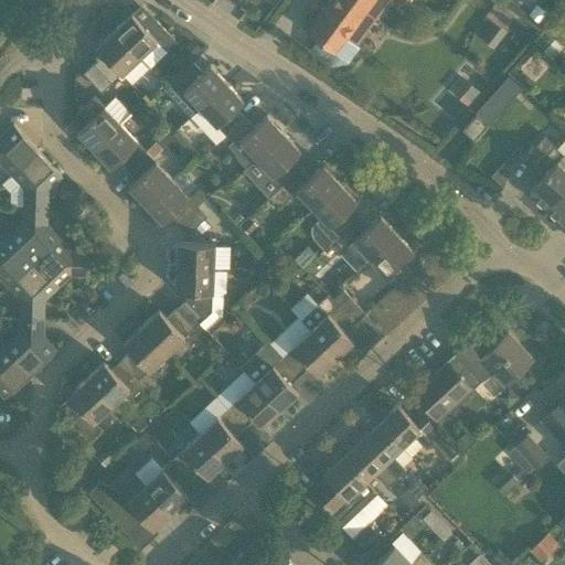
[(329,0),(306,31),(317,39),(334,53),(347,38),(355,44),(375,18),(351,0),(329,0)]
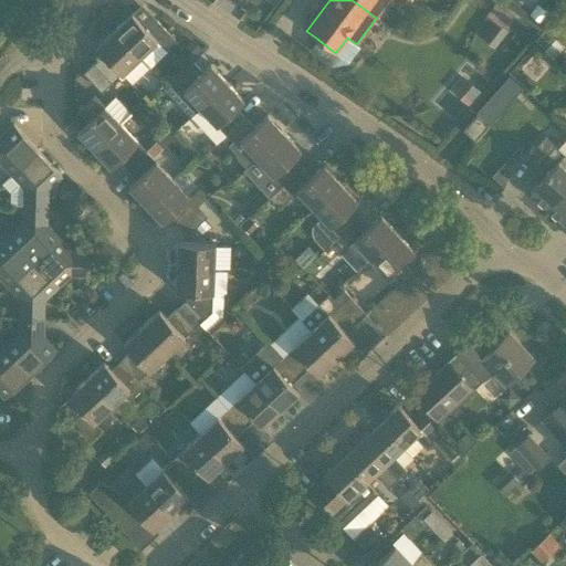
[(352,0),(376,18),(388,0),(352,0)]
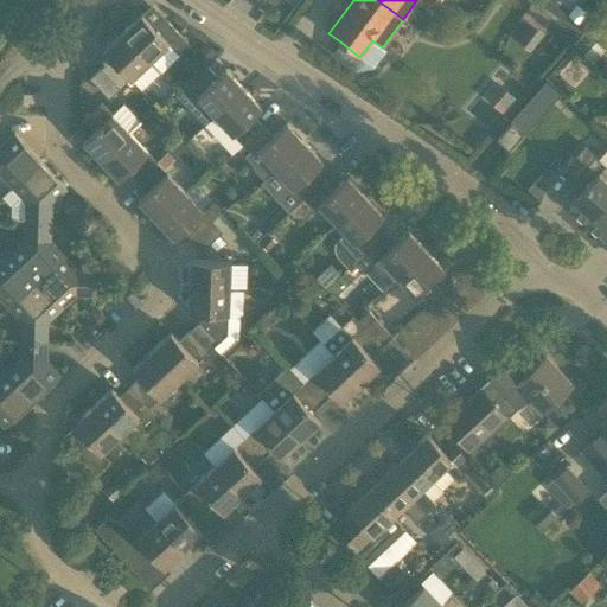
[(530,5),(510,36),(528,49),(549,17),(530,5)]
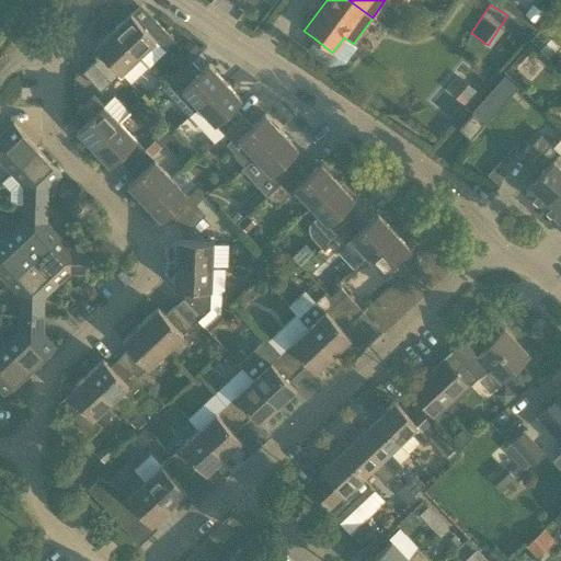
[(155,39),(162,48),(173,38),(155,19),(145,29),(130,13),(114,29),(138,56),(155,39)]
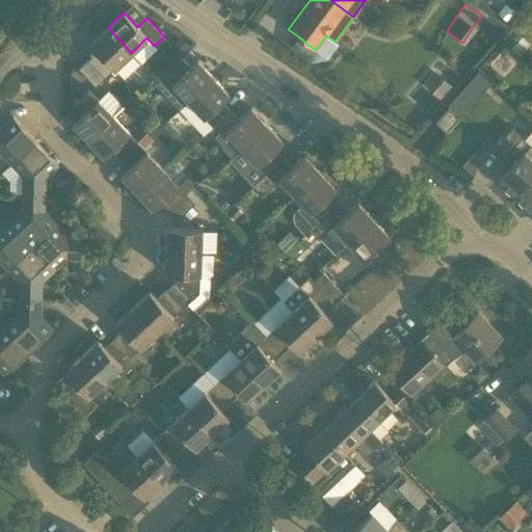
[(131,53),(108,27),(90,44),(97,51),(78,69),(96,86),(111,72),(131,53)]
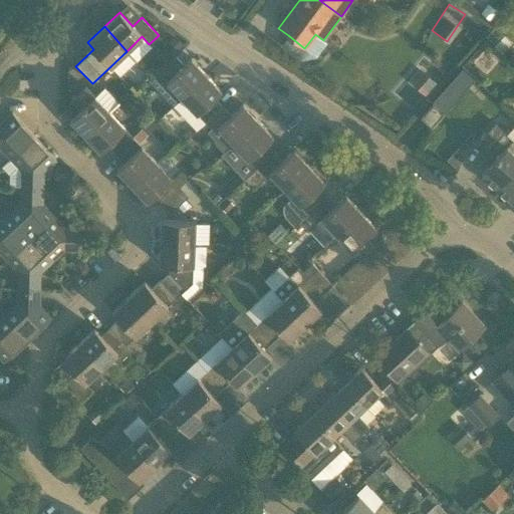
[(495,27),(486,36),(495,45),(496,44),(504,35),(503,34),(495,27)]
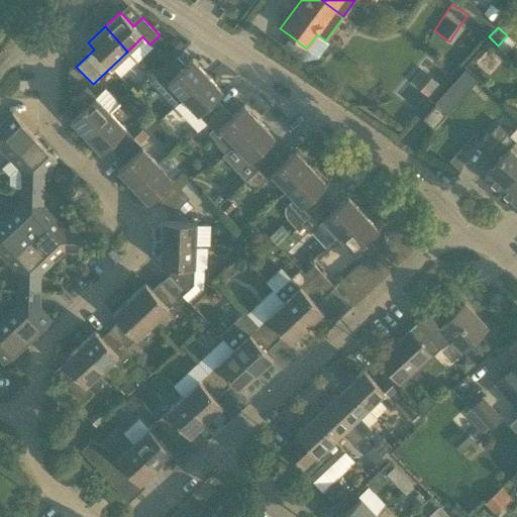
[(175,34),(164,47),(173,57),(185,44),(175,34)]
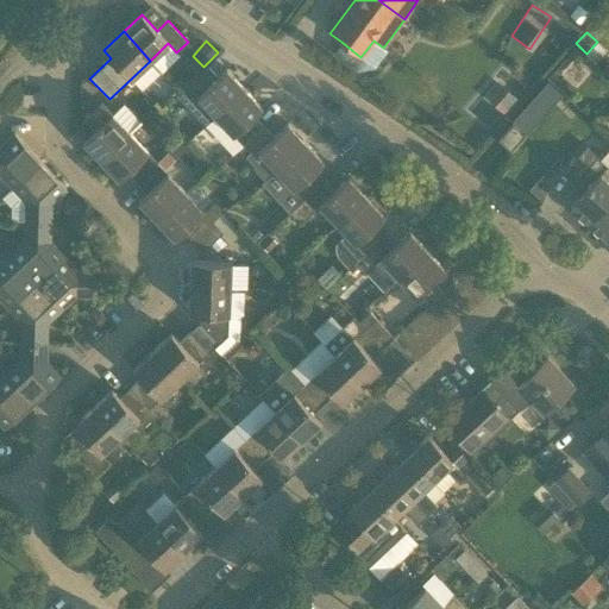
[(215,114),(244,88),(226,69),(218,76),(208,66),(188,85),(215,114)]
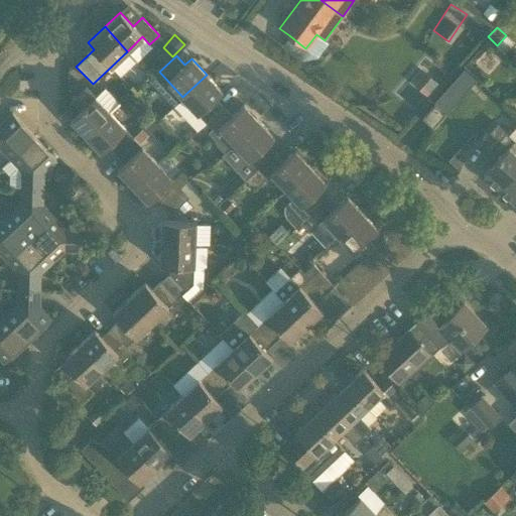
[(222,91),(207,75),(182,97),(206,122),(223,106),(215,98),(222,91)]
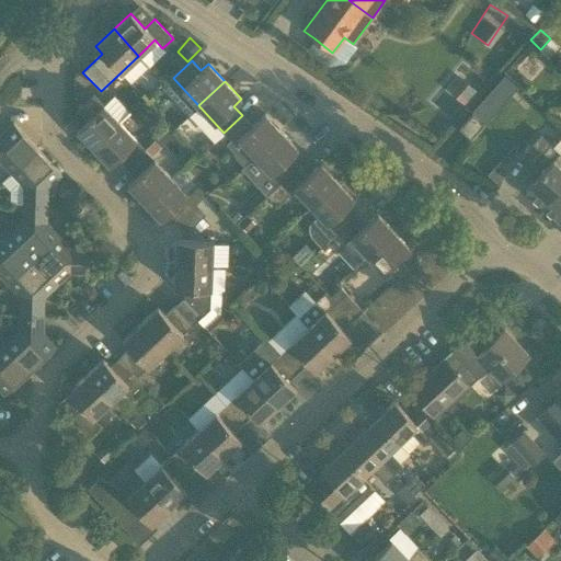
[(93,148),(119,123),(118,121),(129,112),(114,95),(104,105),(103,104),(93,94),(77,110),(80,113),(77,116),(83,123),(76,129),(93,148)]
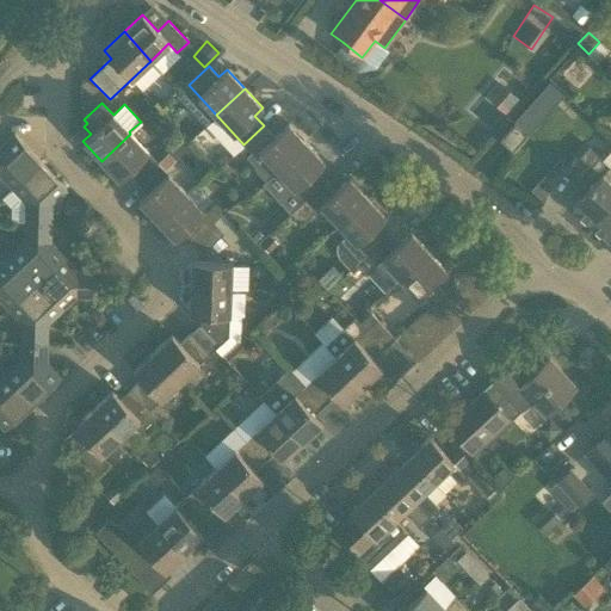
[(276,170),(277,171),(306,143),(288,124),(275,136),(264,125),(244,144),(239,148),(255,167),(254,168),(266,180),(276,170)]
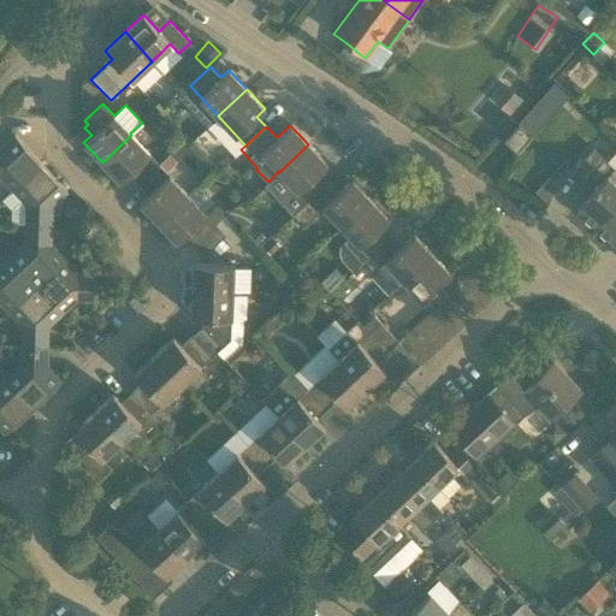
[(516,153),(531,136),(519,125),(503,141),(516,153)]
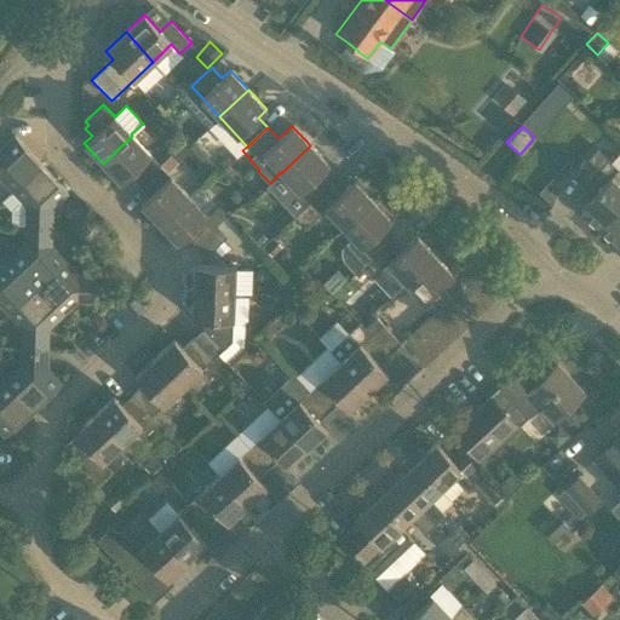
[(0,177),(12,190),(41,164),(15,136),(0,149),(0,177)]
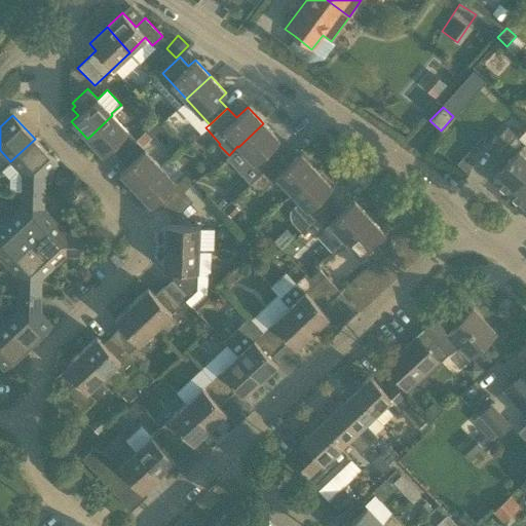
[(112,115),(87,139),(102,154),(109,148),(117,156),(136,140),(112,115)]
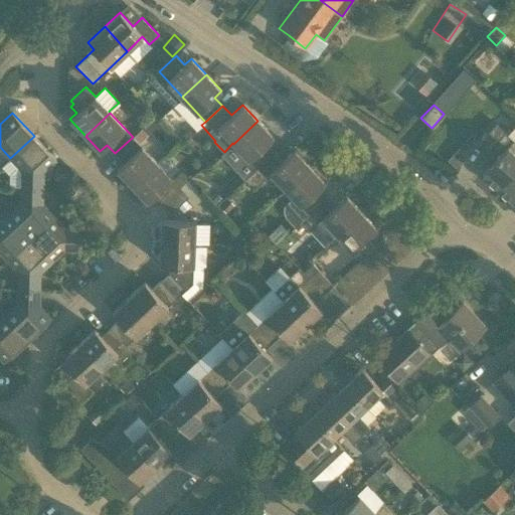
[(274,137),(258,121),(233,144),(256,168),(256,169),(275,152),(267,143),(274,137)]
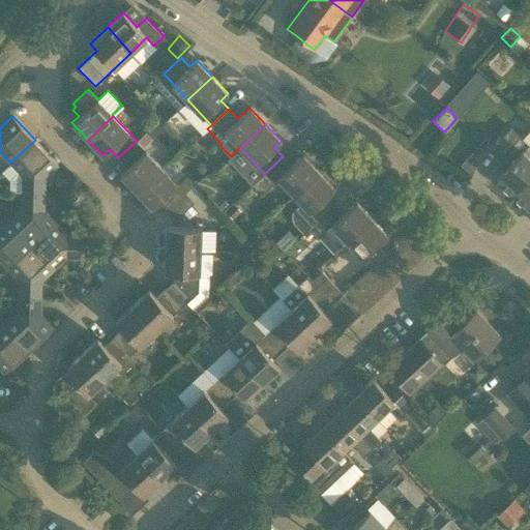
[(529,173),(529,145),(510,127),(493,147),(510,164),(496,179),(511,194),(529,173)]
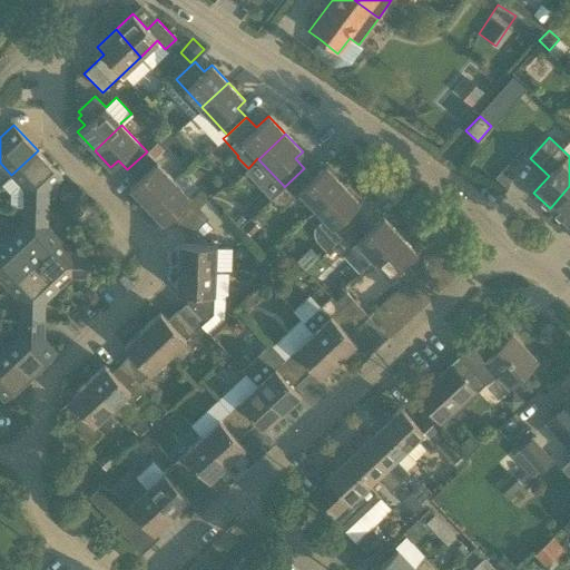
[(147,151),(127,169),(137,179),(129,187),(147,205),(174,180),(155,158),(165,149),(158,143),(147,151)]
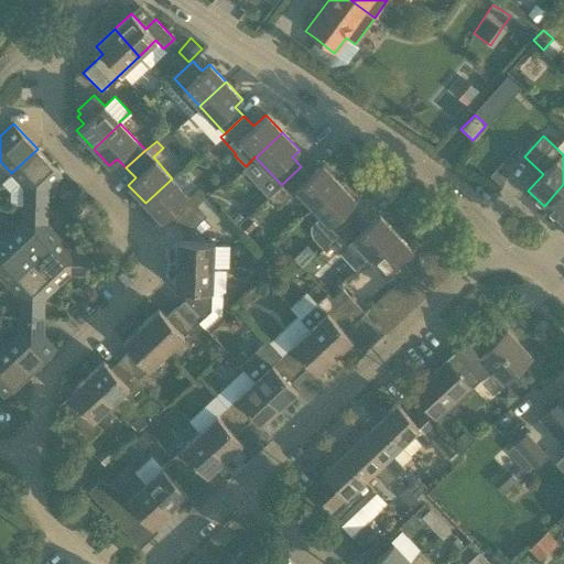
[(23,205),(47,206),(47,187),(62,174),(38,149),(11,173),(1,183),(10,192),(10,205),(23,205)]
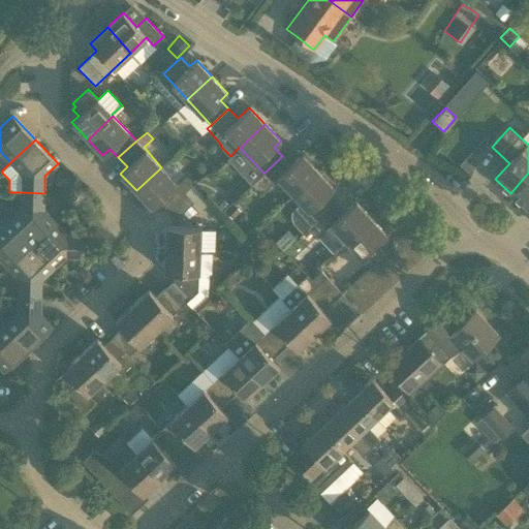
[(278,178),(293,194),(318,172),(303,154),(290,165),(282,156),(263,174),(263,173),(252,184),(260,193),(278,178)]
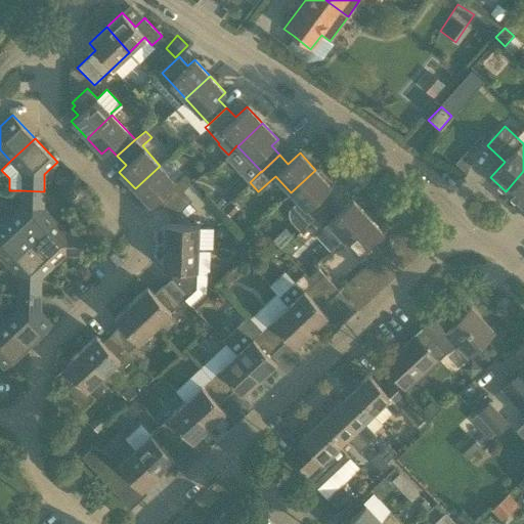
[(160,166),(135,188),(149,205),(157,199),(166,208),(183,190),(178,185),(160,166)]
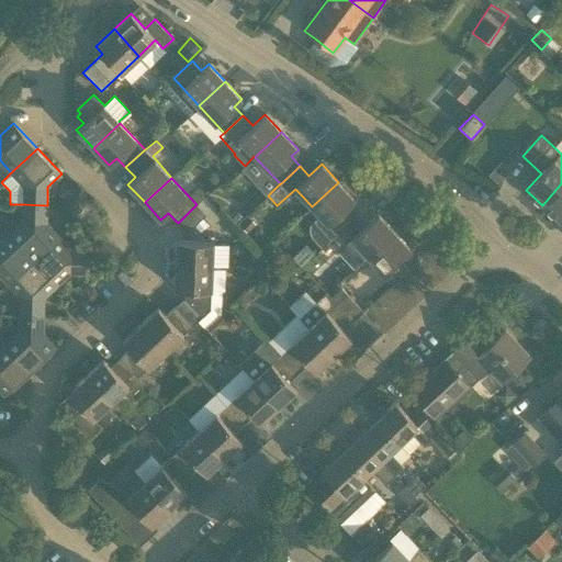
[(322,247),(356,215),(347,206),(355,199),(338,182),(312,206),(319,215),(310,224),(310,231),(312,236),(322,247)]
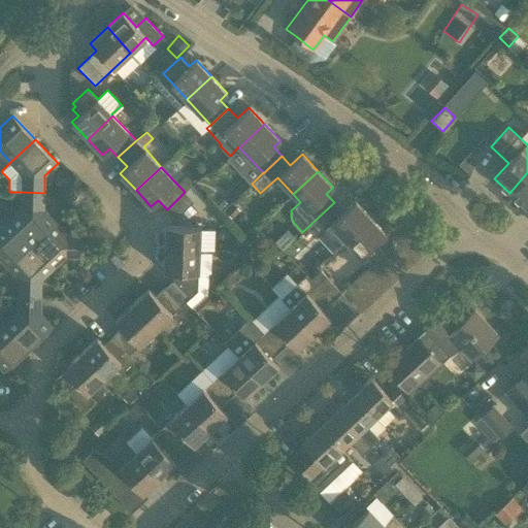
[(527,172),(509,193),(526,207),(527,205),(527,172)]
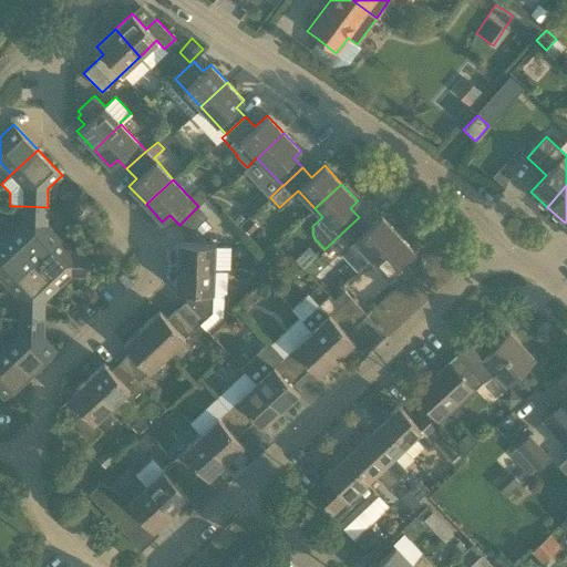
[(188,235),(206,218),(214,227),(225,217),(207,198),(198,206),(179,225),(188,235)]
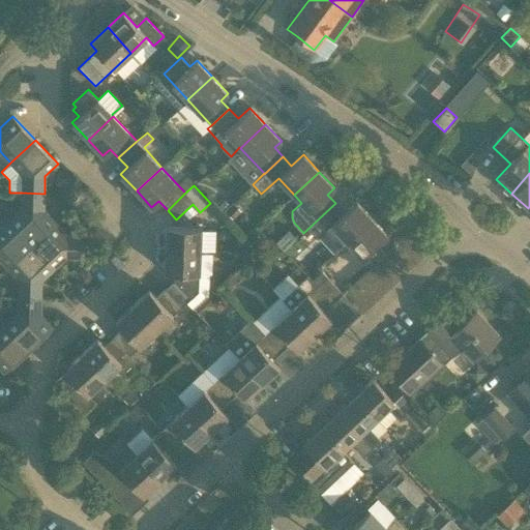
[(31,244),(55,223),(43,210),(45,194),(22,193),(22,209),(8,221),(31,244)]
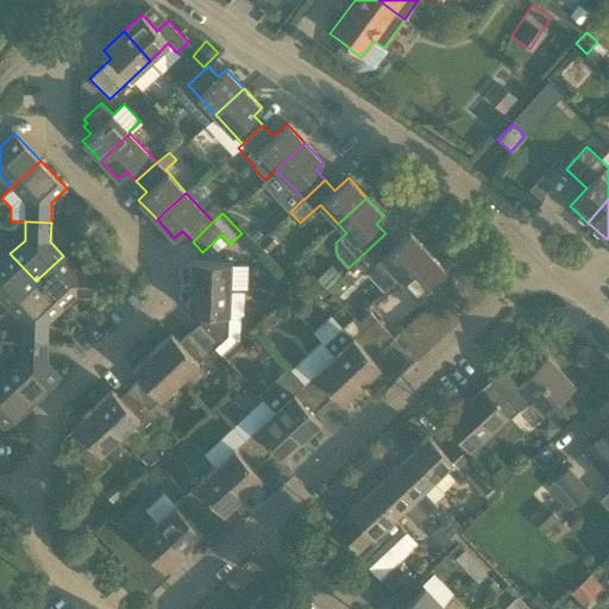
[(397,277),(399,277),(427,251),(409,231),(396,244),(385,233),(349,268),(355,263),(364,274),(369,269),(387,288),(397,277)]
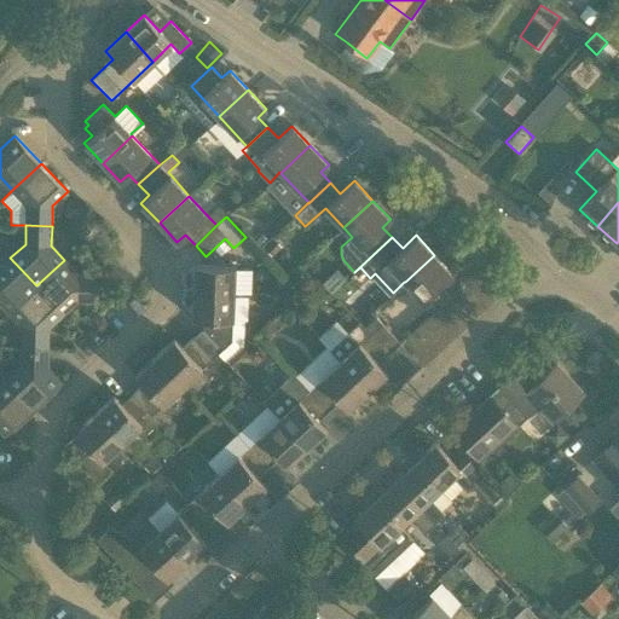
[(434,255),(405,282),(433,313),(450,298),(440,287),(452,275),(434,255)]
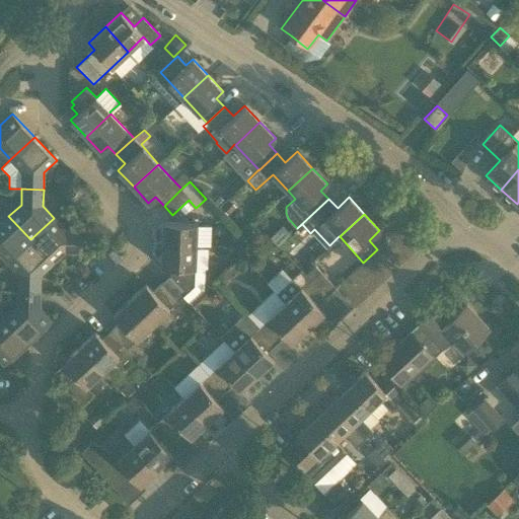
[(0,255),(6,263),(30,239),(8,216),(0,224),(0,255)]
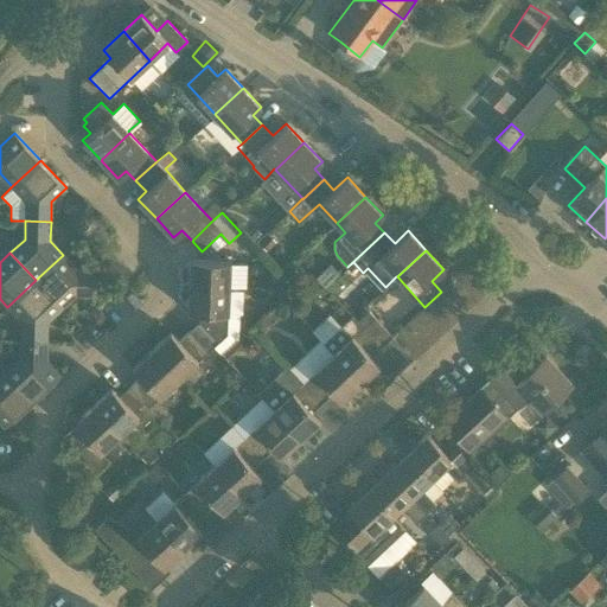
[(63,255),(36,280),(62,308),(76,294),(96,295),(96,269),(76,268),(63,255)]
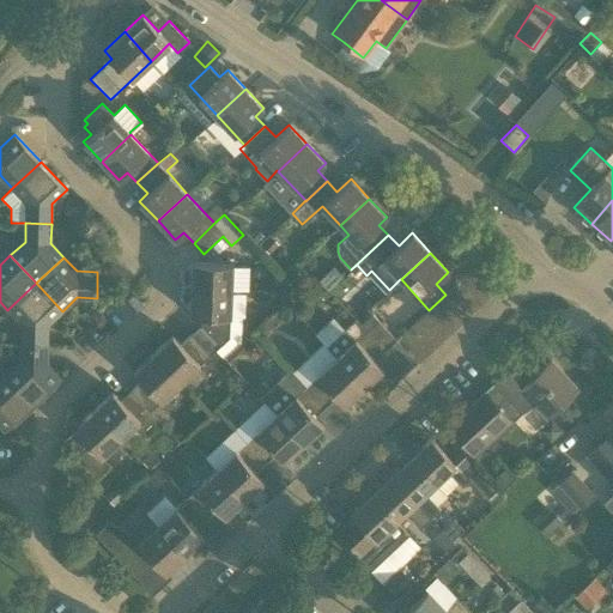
[(193,262),(192,289),(231,289),(231,263),(193,262)]
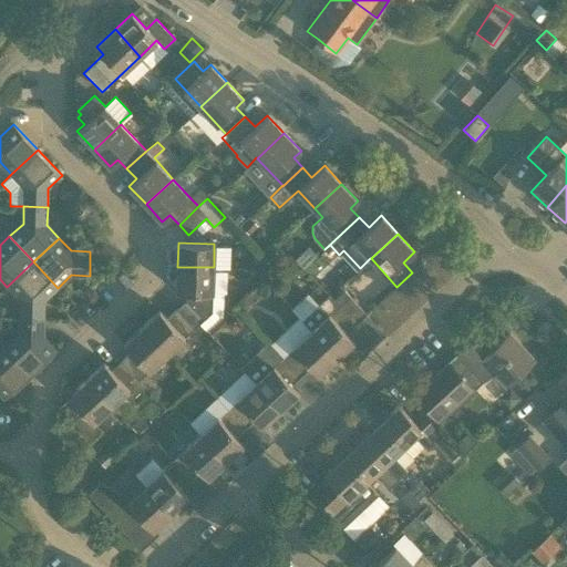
[(33,261),(7,287),(20,301),(20,318),(43,319),(44,300),(58,288),(33,261)]
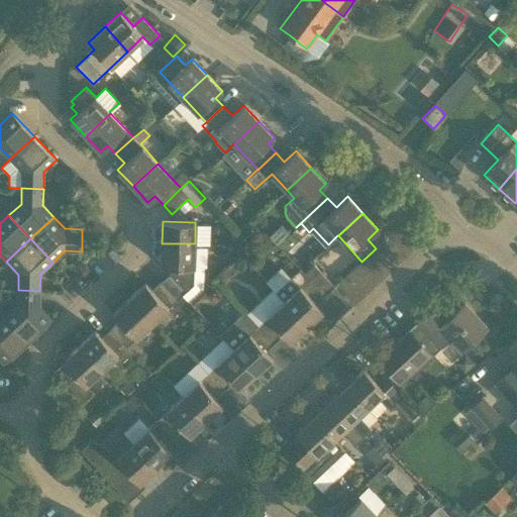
[(161,266),(170,266),(170,273),(161,282),(177,299),(193,284),(195,243),(162,243),(161,266)]
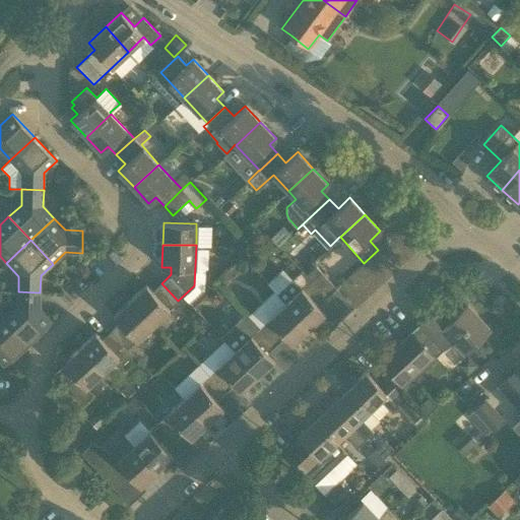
[(306,275),(327,298),(336,288),(315,266),(306,275)]
